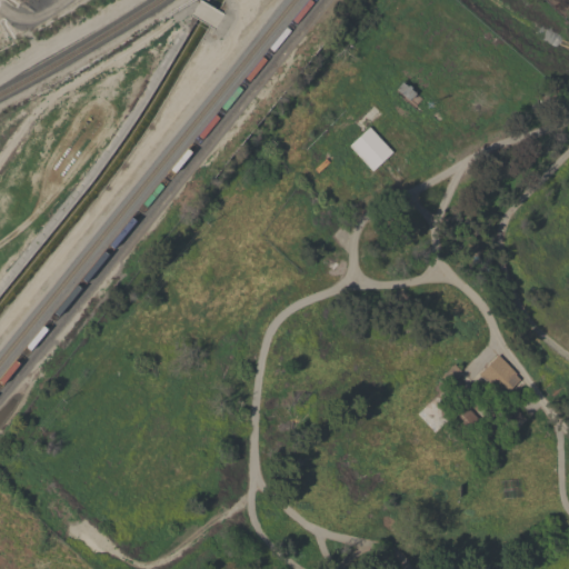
[(396,89),(402,81),(408,87),(409,86),(411,88),(410,89),(416,93),(410,99),(409,99),(408,100),(396,89)]
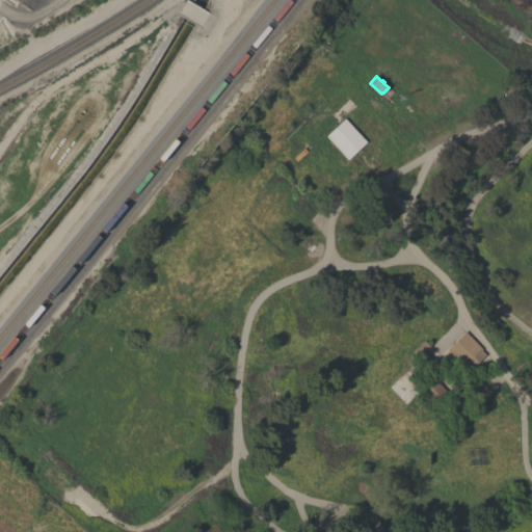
[(367,142),(347,160),(325,136),(345,118),(367,142)]
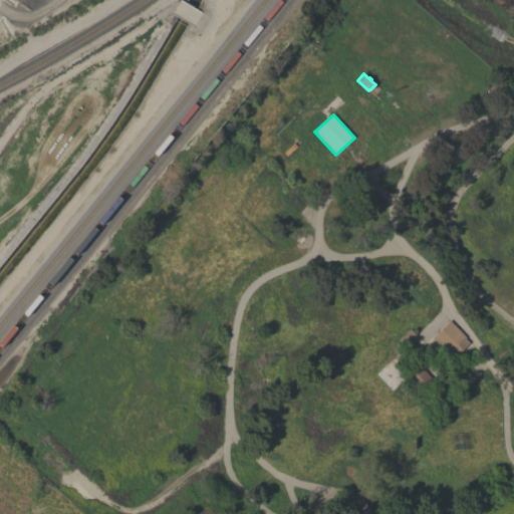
[(466,337),(465,338),(469,343),(453,359),(432,338),(450,320),(466,337)]
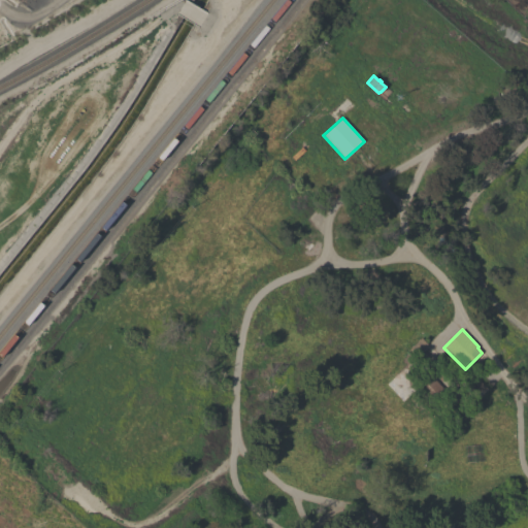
[(415,356),(408,350),(421,338),(427,343),(415,356)]
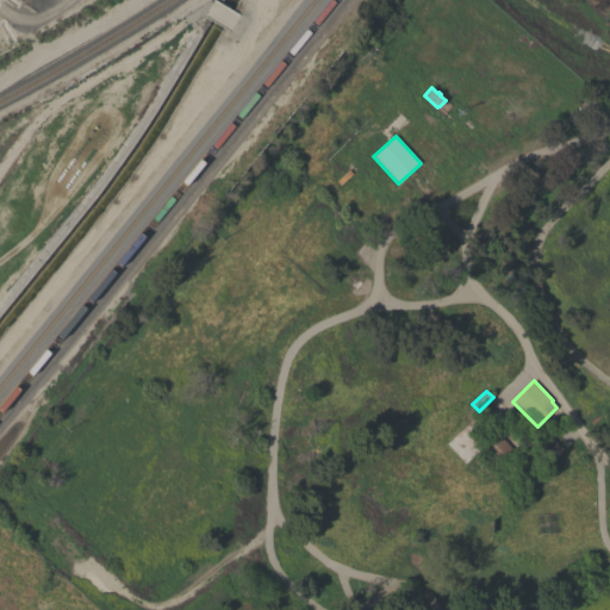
[(505,460),(490,444),(499,436),(514,452),(505,460)]
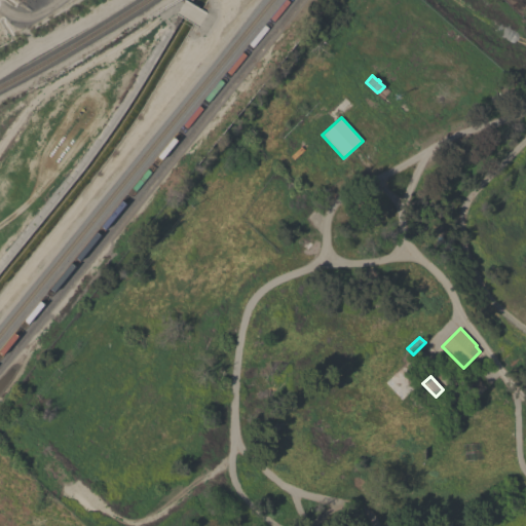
All buildings are outlined.
